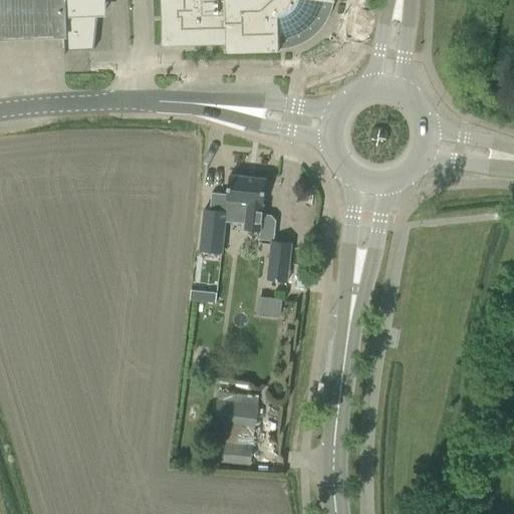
[(0,0),(0,35),(63,33),(64,50),(94,49),(97,12),(96,12),(96,5),(104,5),(103,0),(0,0)]
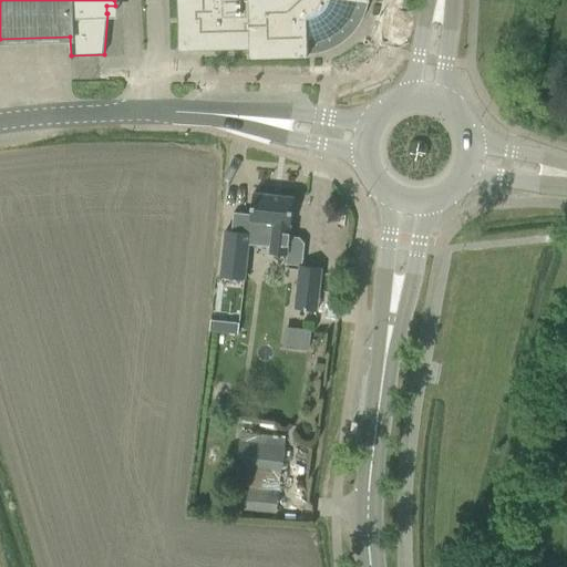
[(176,0),(178,50),(250,49),(250,57),(308,54),(308,42),(316,42),(329,38),(330,37),(331,38),(332,38),(334,38),(336,38),(337,37),(338,35),(339,34),(339,33),(340,31),(339,30),(340,30),(350,19),(356,7),(357,0),(367,0),(369,0),(176,0)]
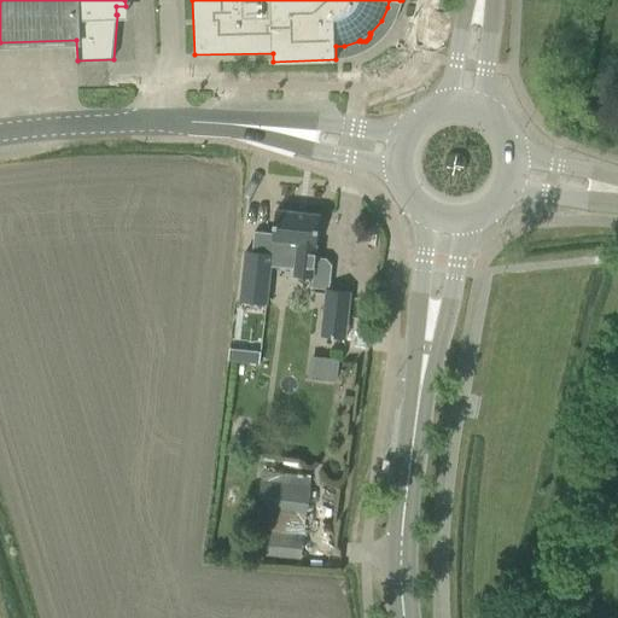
[(273,239),(270,260),(290,262),(291,260),(296,261),(293,274),(313,277),(313,272),(320,215),(277,210),(273,239)]
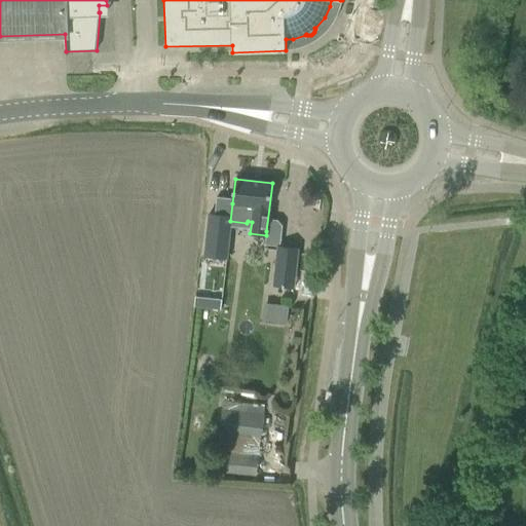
[(203,255),(226,257),(232,203),(210,200),(203,255)]
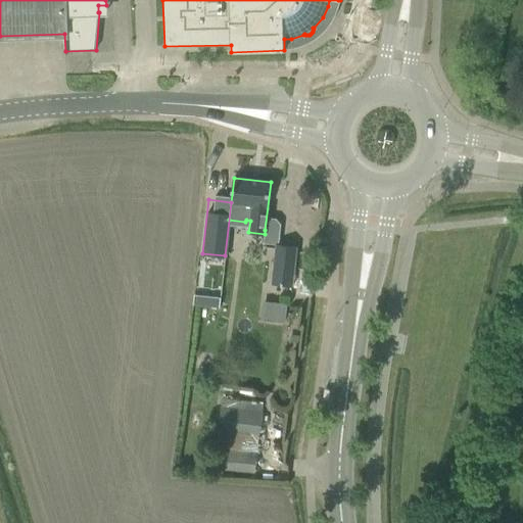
[(272,284),(292,286),(296,246),(276,244),(272,284)]
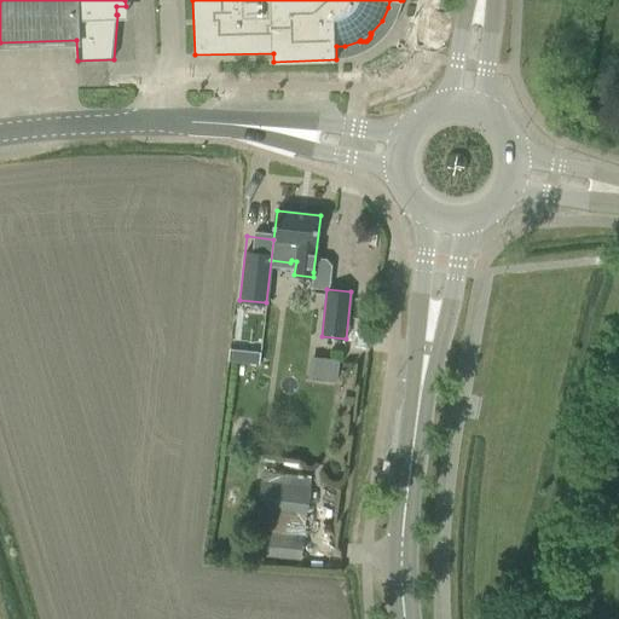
[(248,328),(246,339),(259,341),(261,329),(248,328)]
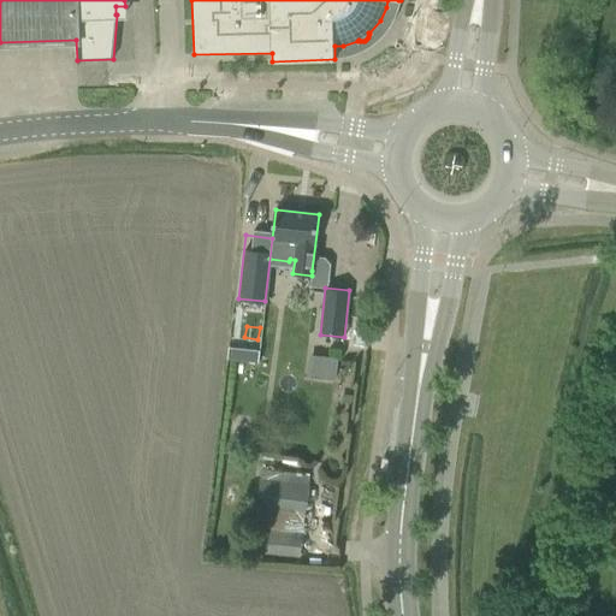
[(314,355),(312,377),(333,379),(336,357),(314,355)]
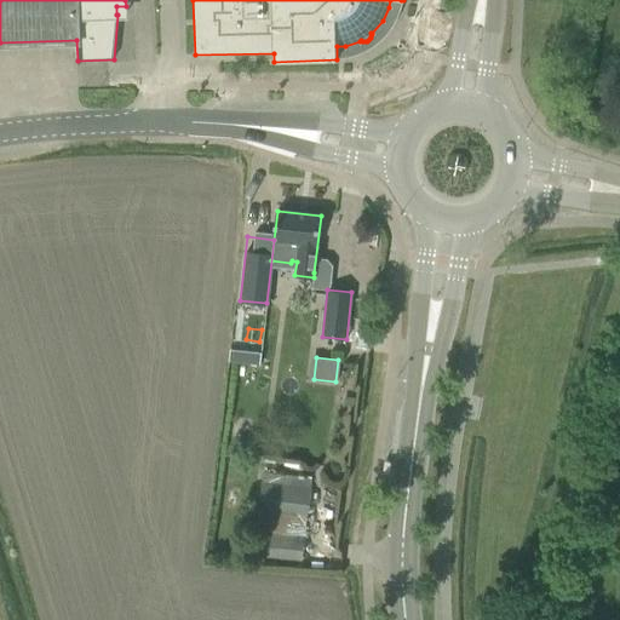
[(277,556),(302,558),(304,535),(308,512),(310,489),(286,487),(262,483),(258,506),(254,530),(252,554),(277,556)]
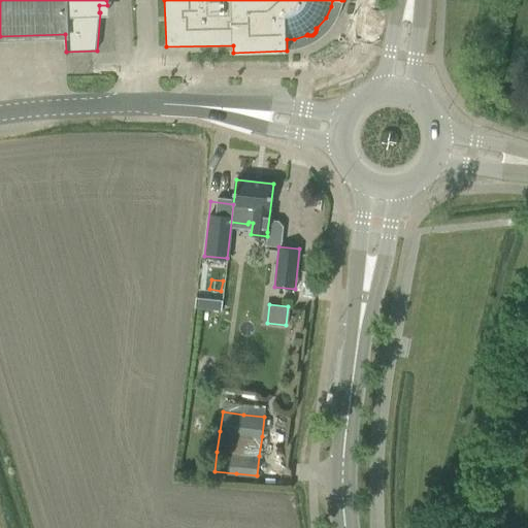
[(518,458),(505,460),(507,470),(520,468),(518,458)]
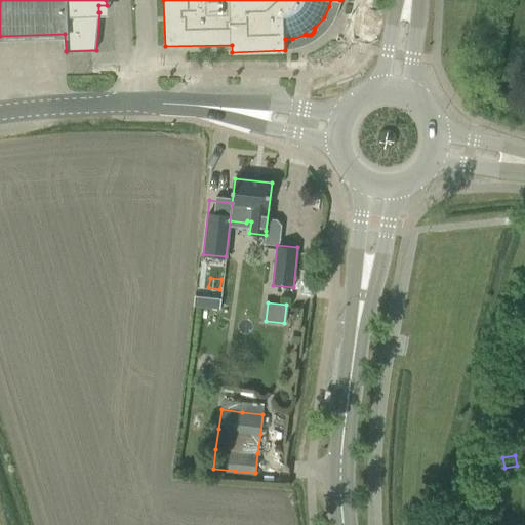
All buildings are outlined.
